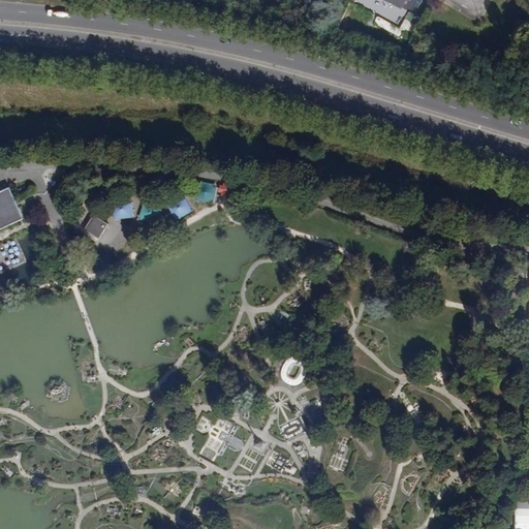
[(455,0),(478,12),(485,0),(455,0)]
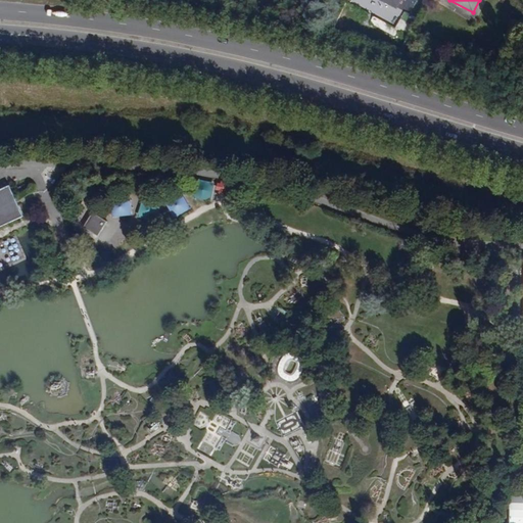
[(211,200),(216,183),(198,179),(194,196),(211,200)]
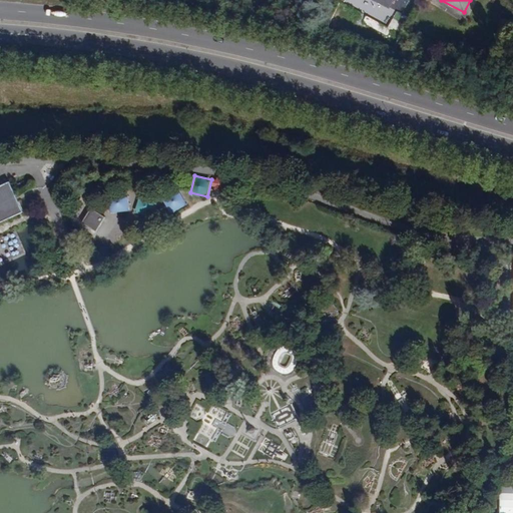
[(220,189),(221,178),(213,176),(211,187),(220,189)]
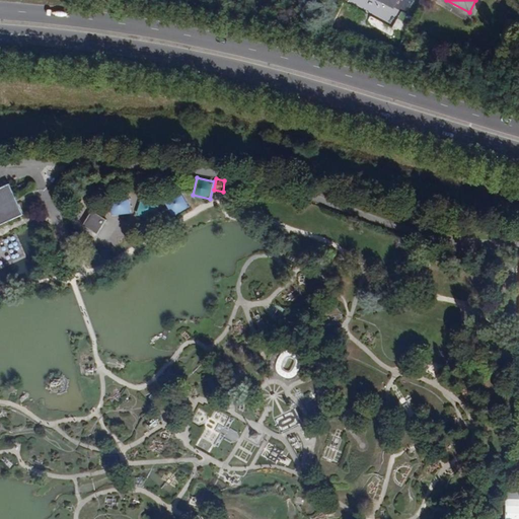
[(0,226),(24,214),(9,184),(0,189),(0,226)]
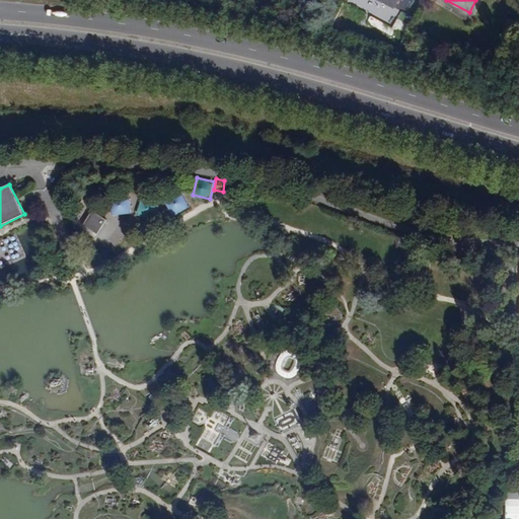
[(173,216),(190,207),(181,192),(165,200),(173,216)]
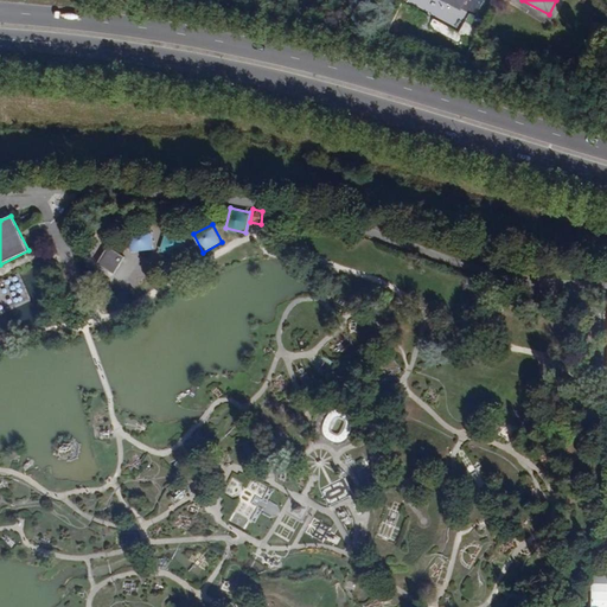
[(131,230),(133,250),(153,248),(152,228),(131,230)]
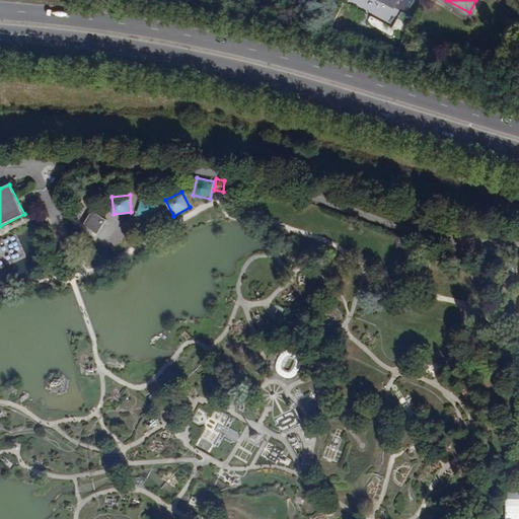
[(138,214),(154,220),(160,203),(144,197),(138,214)]
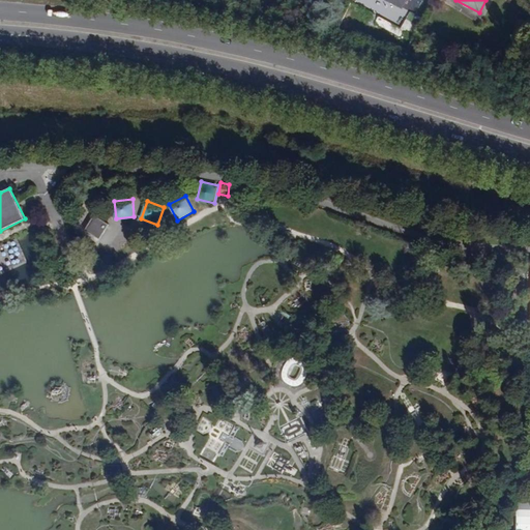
[(99,239),(110,224),(94,213),(85,229),(99,239)]
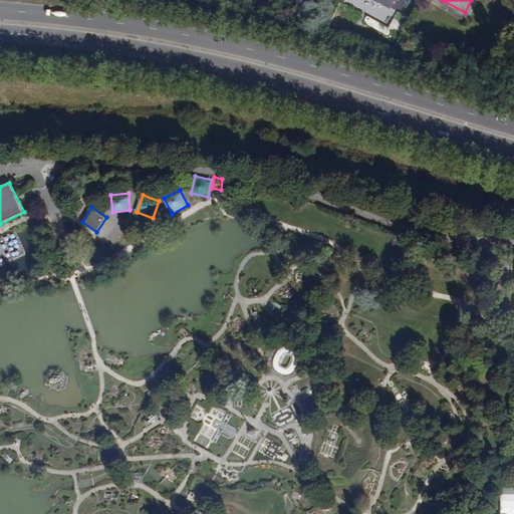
[(227,424),(231,416),(199,399),(189,417),(203,424),(195,439),(211,448),(219,433),(232,439),(238,429),(227,424)]
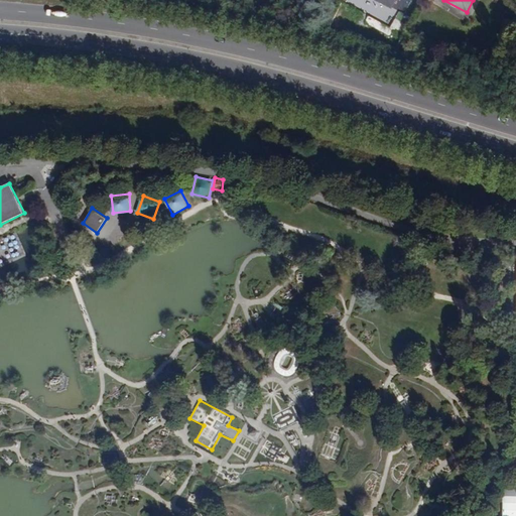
[(515,488),(504,488),(504,502),(515,501),(515,488)]
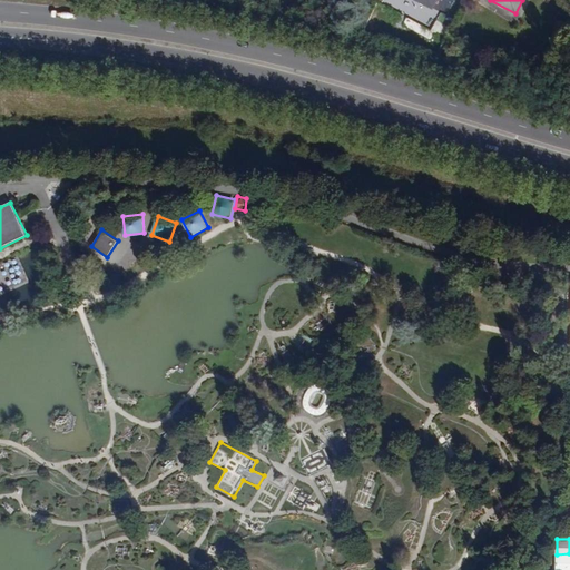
[(556,569),(569,569),(569,553),(557,554),(556,569)]
